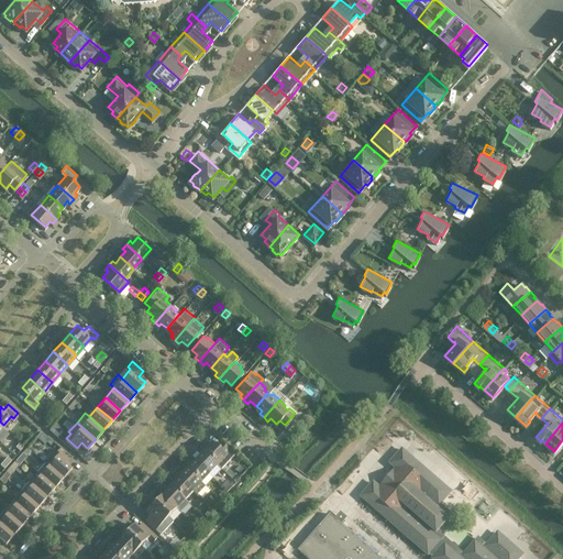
[(216,442),(211,439),(203,448),(218,461),(217,462),(221,466),(234,452),(220,438),(216,442)]
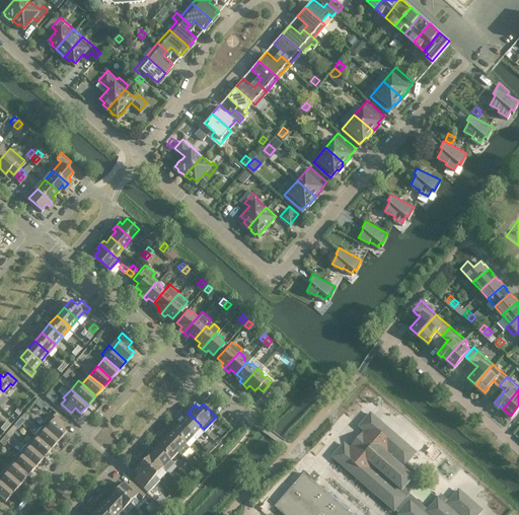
[(42,424),(58,438),(66,429),(61,424),(65,420),(55,411),(51,416),(49,415),(42,424)]
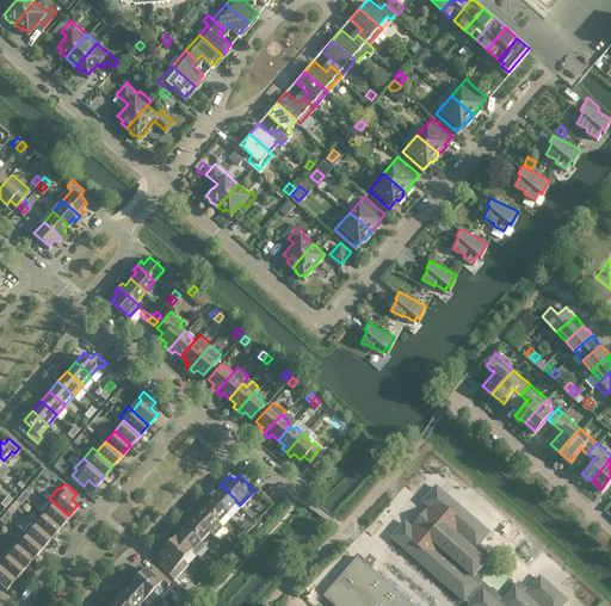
[(486,551),(476,543),(489,529),(436,483),(424,498),(430,504),(426,508),(430,512),(419,524),(415,520),(412,525),(405,519),(392,533),(464,597),(466,595),(471,600),(469,601),(474,605),(547,605),(557,605),(567,597),(539,573),(528,587),(518,579),(503,598),(470,569),(486,551)]
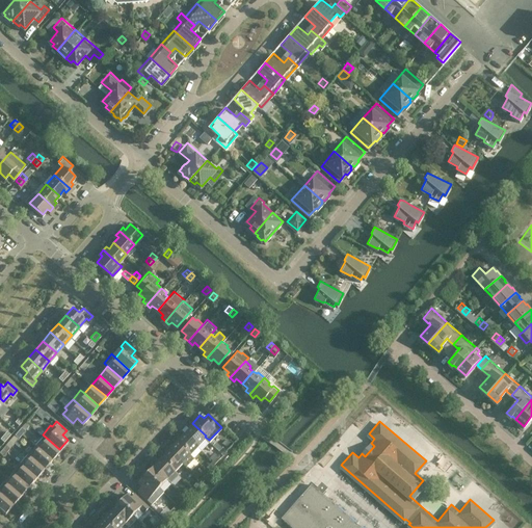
[(184,431),(197,444),(205,437),(206,436),(192,423),(184,431)]
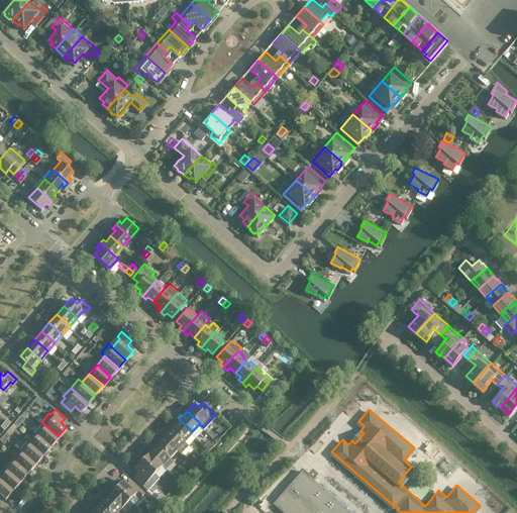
[(185,439),(192,431),(179,419),(172,427),(185,439)]
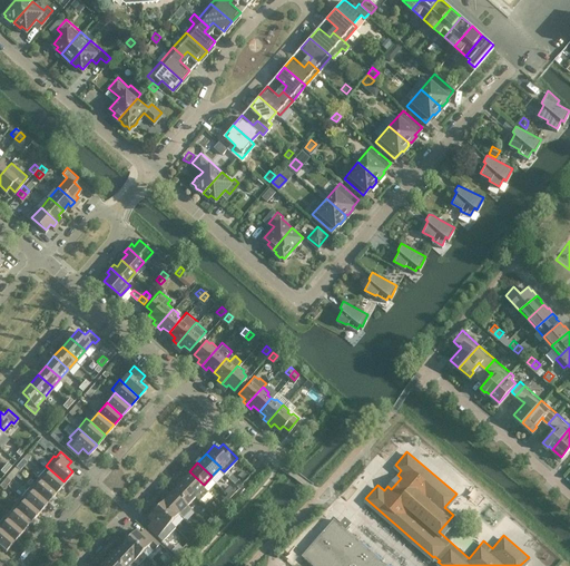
[(56,491),(64,481),(46,466),(38,475),(56,491)]
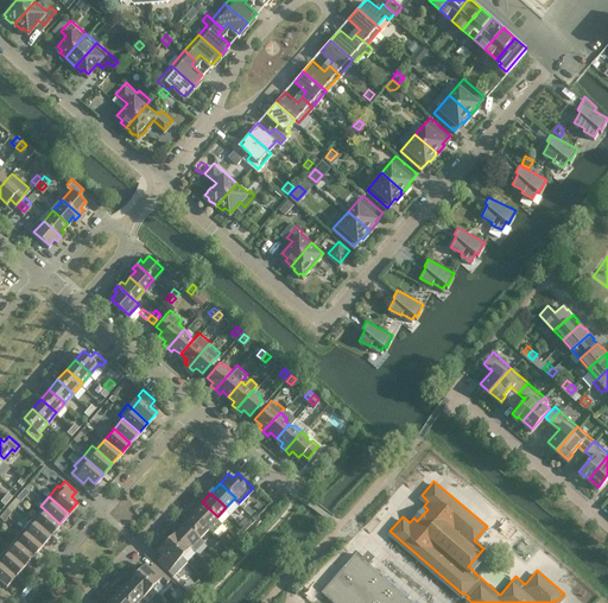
[(202,502),(192,512),(208,526),(213,529),(221,521),(217,516),(202,502)]
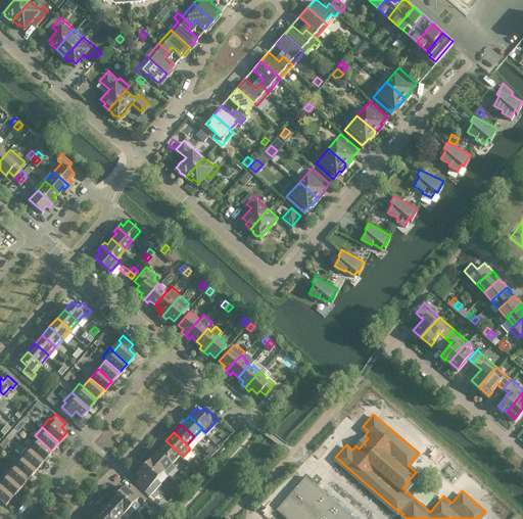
[(44,459),(51,451),(35,435),(27,444),(44,459)]
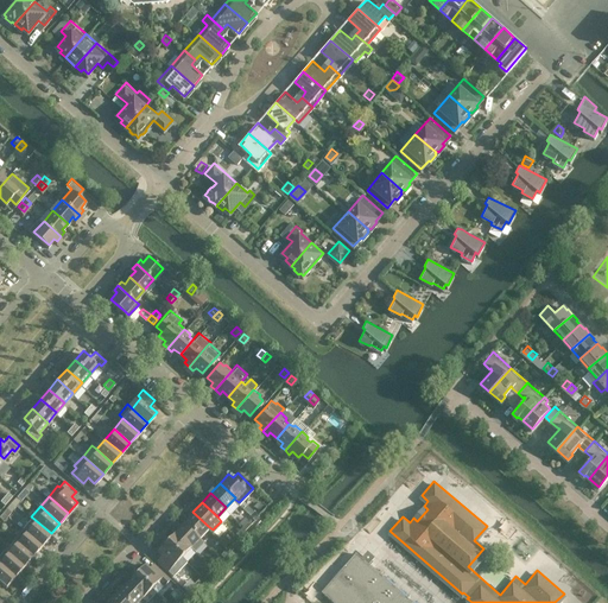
[(184,521),(200,535),(208,526),(192,512),(184,521)]
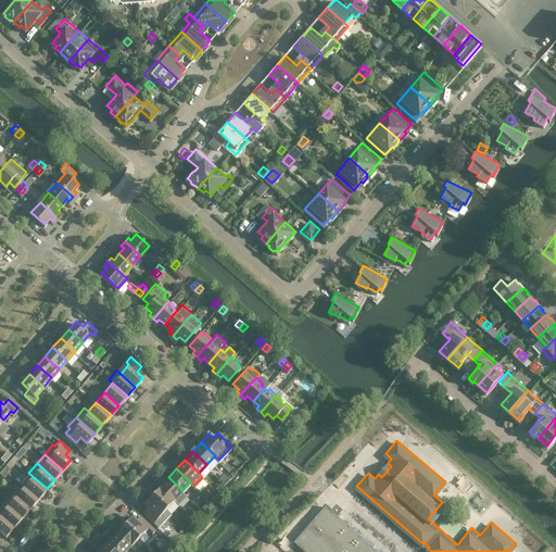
[(38,498),(47,488),(28,473),(21,481),(38,498)]
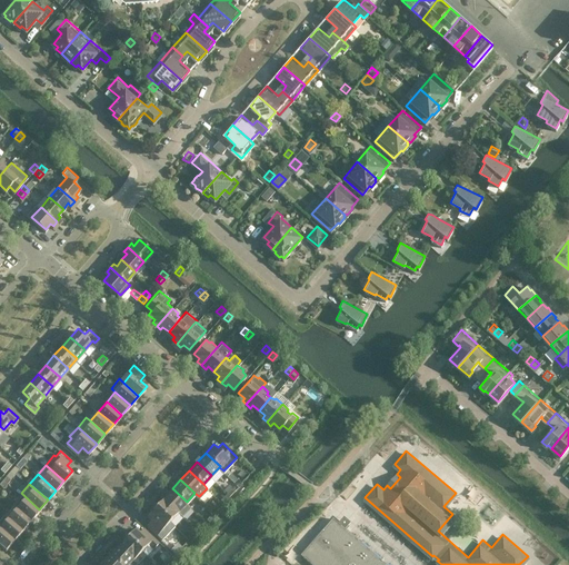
[(190,505),(187,502),(172,488),(163,496),(178,511),(182,514),(190,505)]
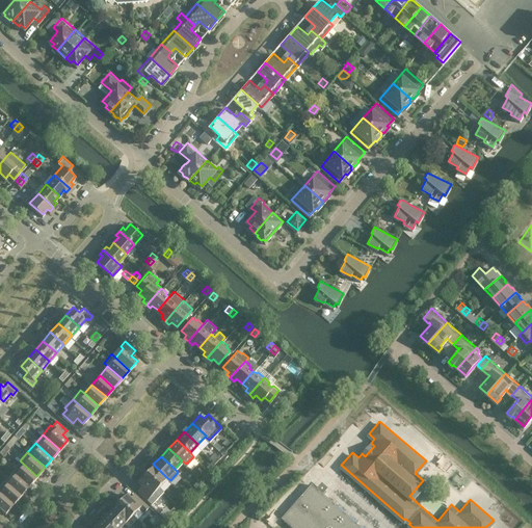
[(443,463),(441,466),(444,469),(448,462),(441,456),(437,459),(443,463)]
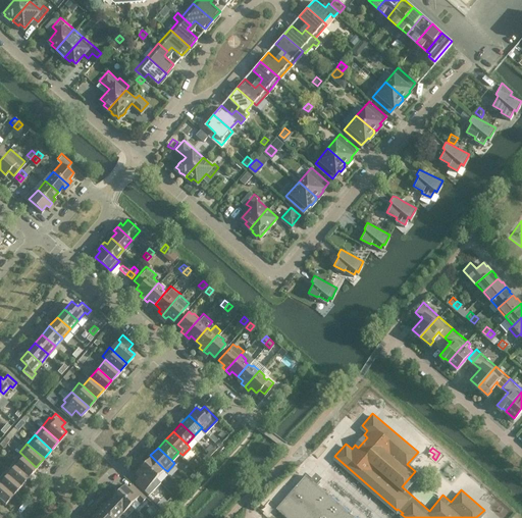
[(208,450),(202,456),(205,459),(211,452),(208,450)]
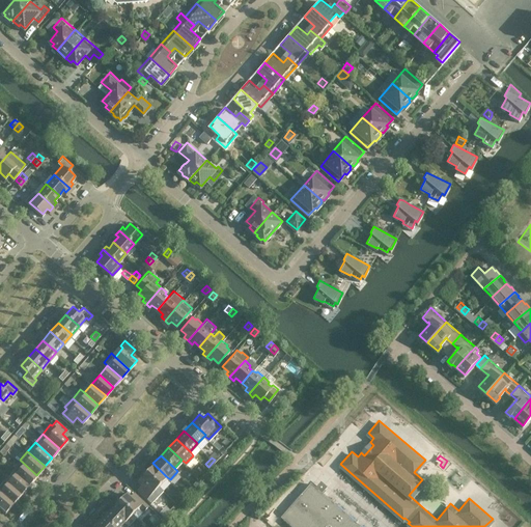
[(29,483),(36,475),(20,460),(11,469),(29,483)]
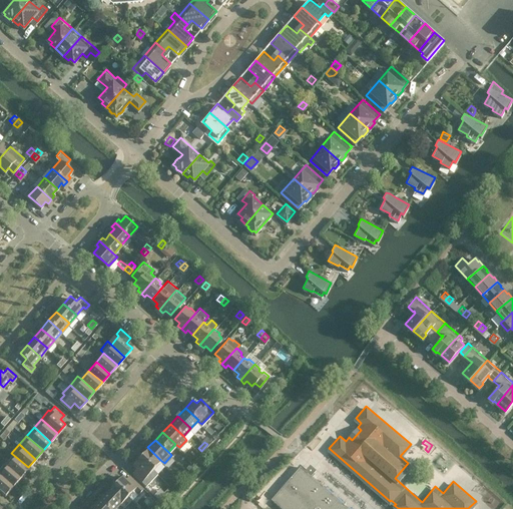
[(140,455),(153,467),(160,460),(147,447),(140,455)]
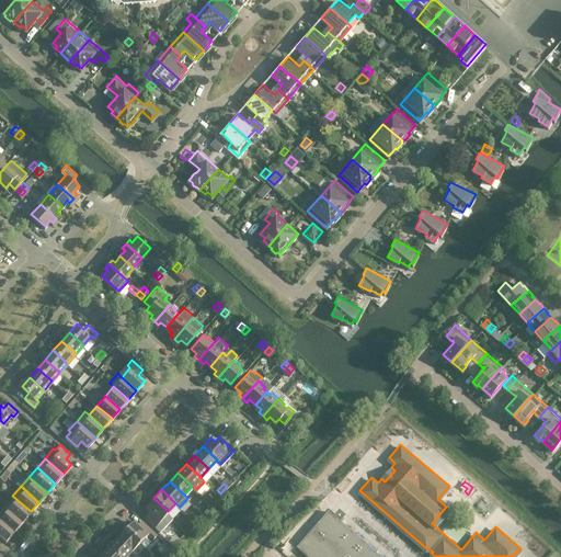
[(22,521),(31,511),(12,496),(4,506),(22,521)]
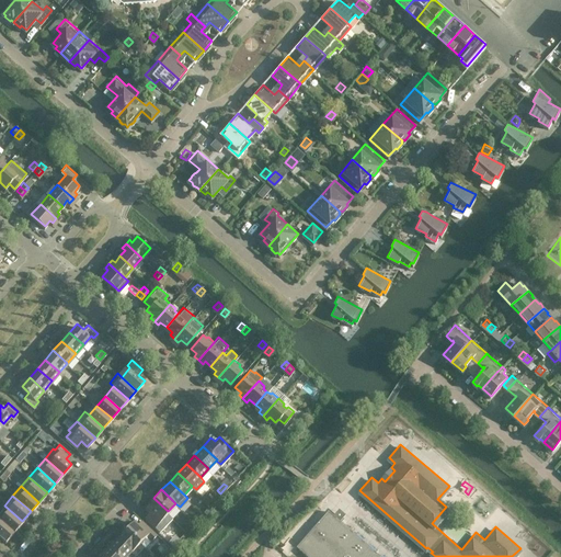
[(216,496),(210,502),(213,506),(219,499),(216,496)]
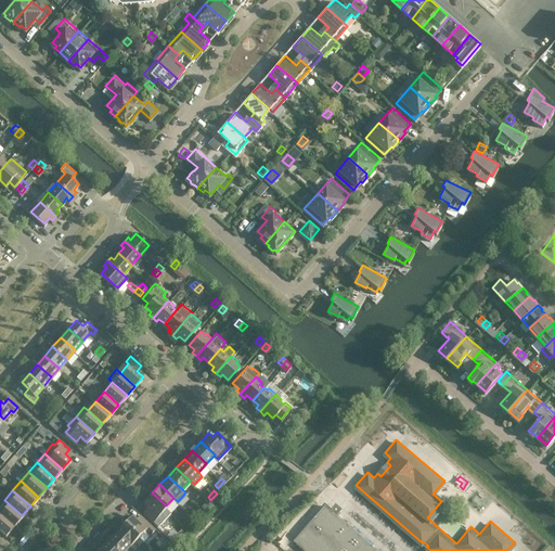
[(143,510),(153,520),(166,505),(152,492),(143,501),(147,504),(143,510)]
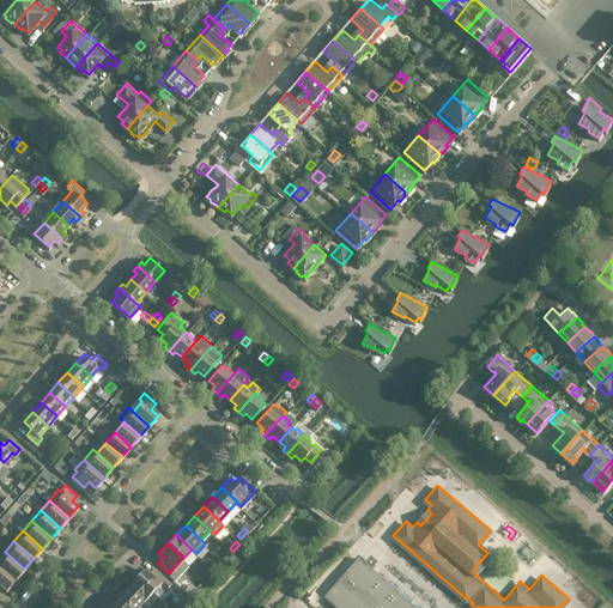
[(223,555),(225,559),(232,552),(230,548),(223,555)]
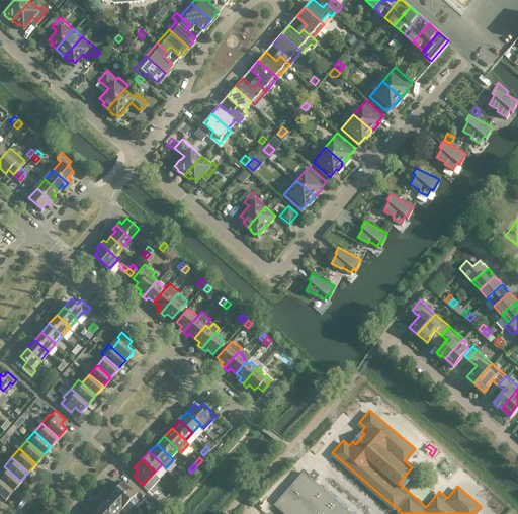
[(0,478),(13,490),(20,481),(4,466),(0,469),(0,478)]
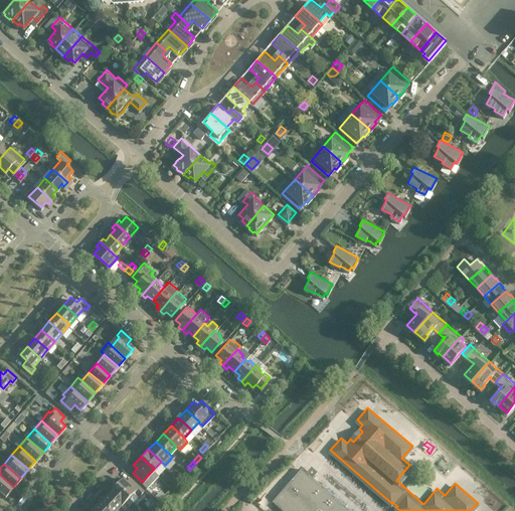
[(352,510),(306,470),(301,466),(289,481),(288,480),(282,487),(283,487),(273,499),(285,510),(352,510)]
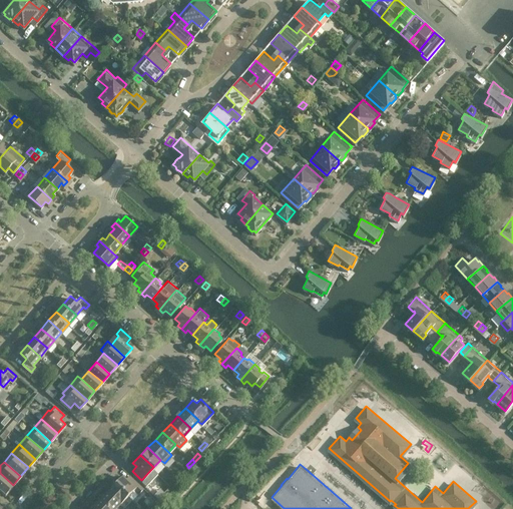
[(177,475),(183,469),(180,467),(175,473),(177,475)]
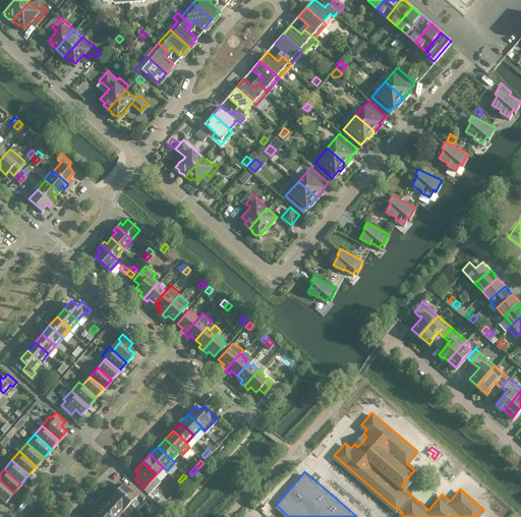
[(0,497),(5,501),(13,493),(0,480),(0,497)]
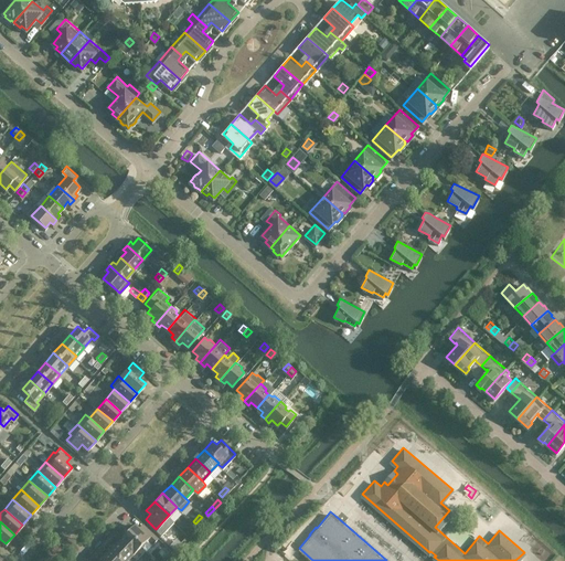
[(152,542),(158,537),(142,521),(138,527),(135,522),(126,532),(140,546),(148,538),(152,542)]
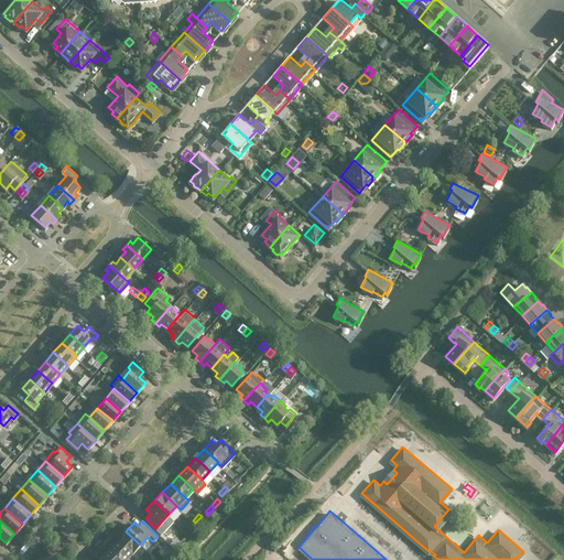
[(193,520),(186,527),(188,529),(195,523),(193,520)]
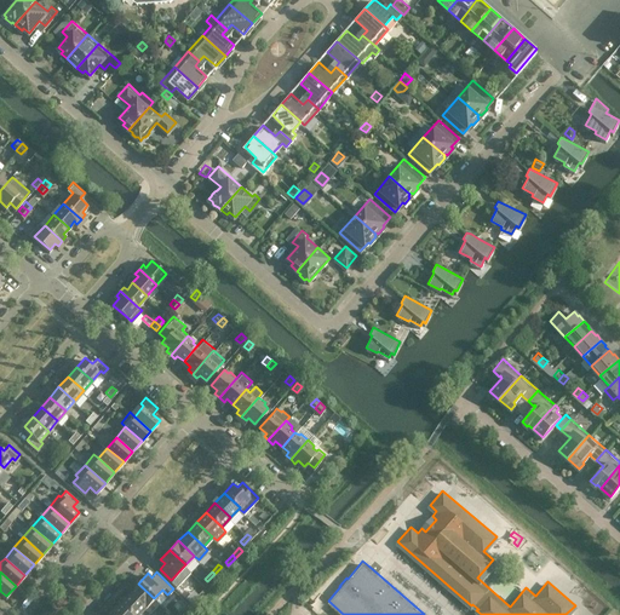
[(130,592),(150,613),(159,603),(154,598),(138,584),(130,592)]
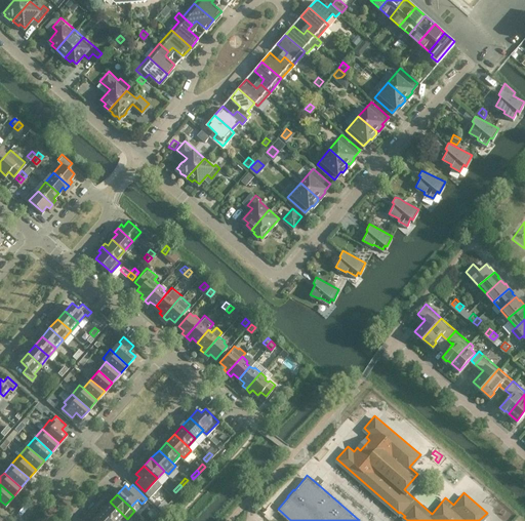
[(162,498),(158,503),(162,507),(166,503),(162,498)]
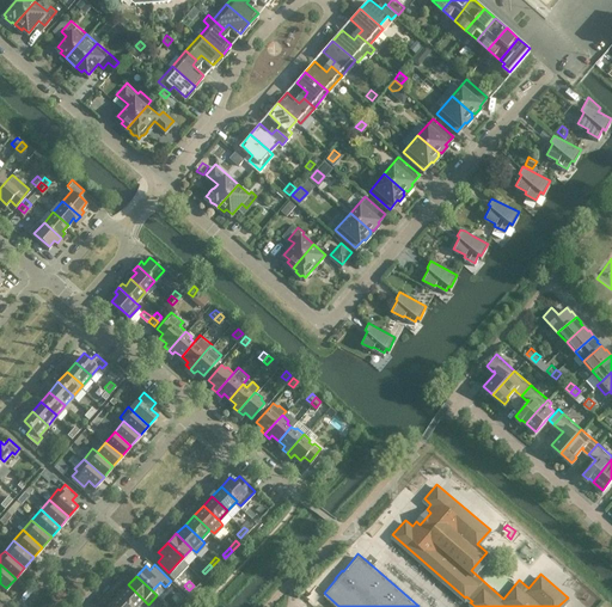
[(118,594),(132,606),(145,606),(148,605),(128,584),(118,594)]
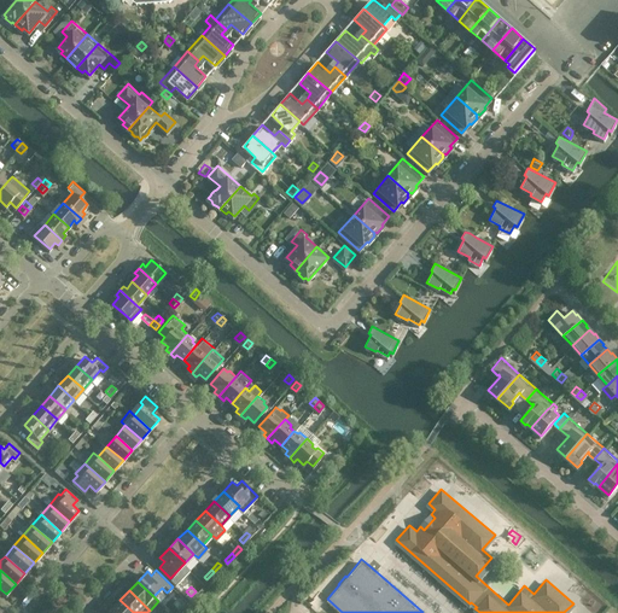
[(318,611),(327,600),(318,593),(309,603),(318,611)]
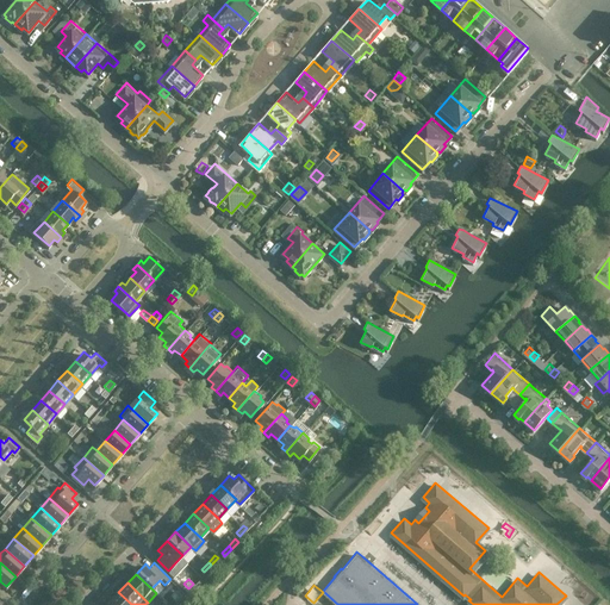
[(110,602),(113,604),(131,604),(118,592),(110,602)]
